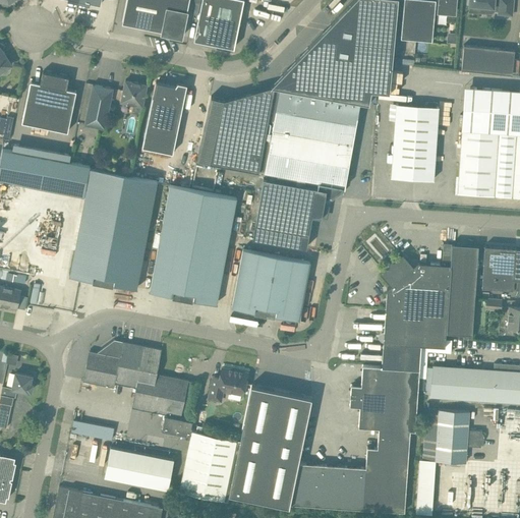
[(183,40),(190,0),(127,0),(123,25),(163,34),(163,35),(183,40)]
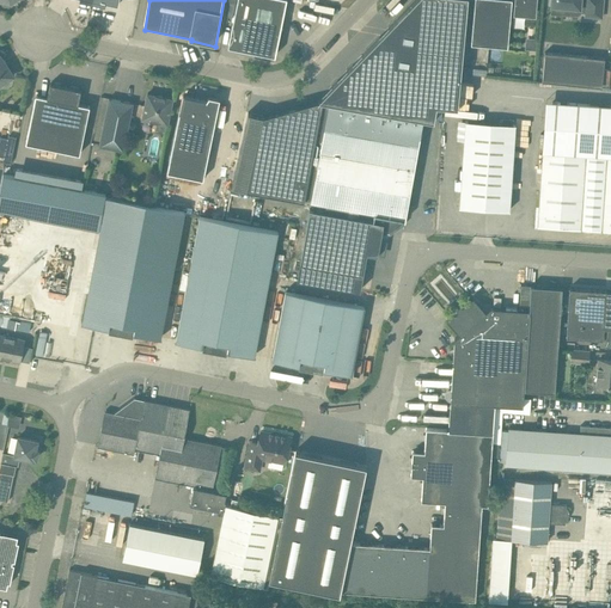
[(276,59),(288,0),(286,0),(238,0),(230,49),(276,59)]
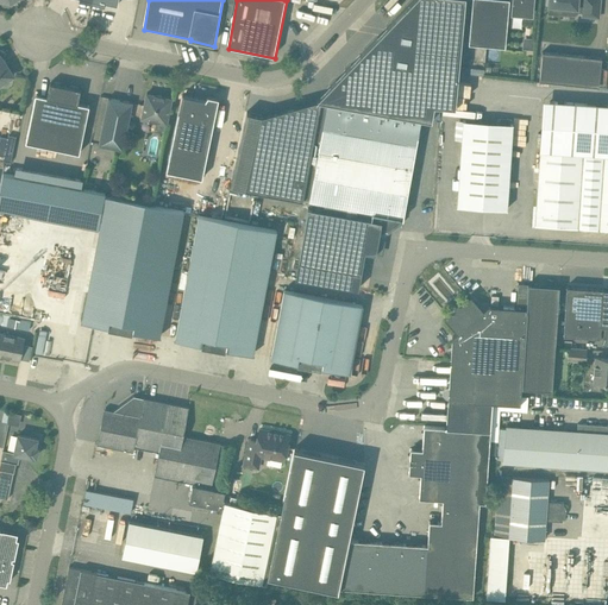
[(417,0),(318,102),(325,104),(422,121),(433,123),(436,108),(457,109),(467,0),(417,0)]
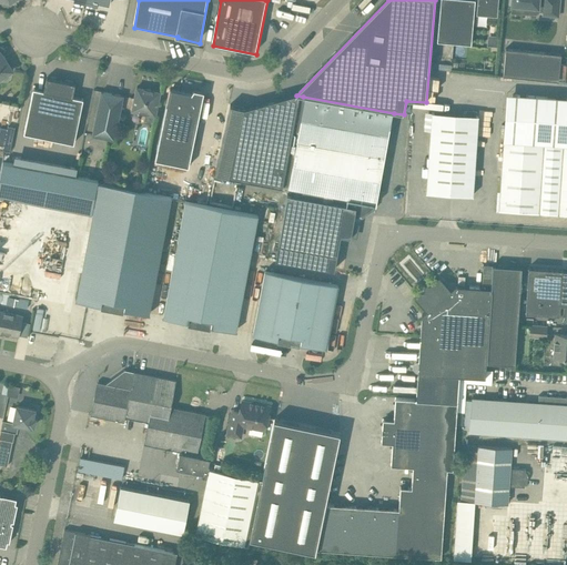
[(457,0),(442,0),(438,43),(472,47),(475,16),(477,16),(477,17),(497,18),(498,0),(475,0),(476,1),(457,0)]
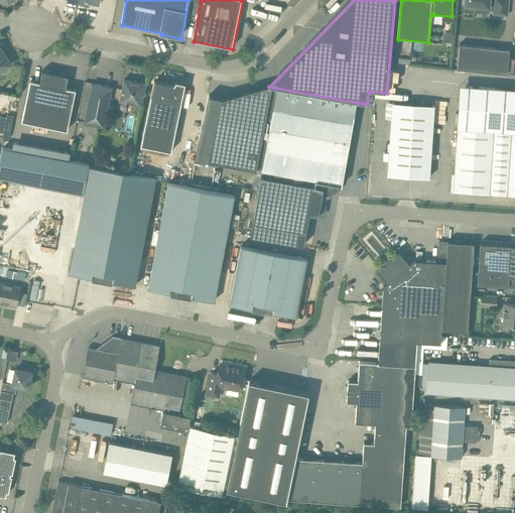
[(508,17),(510,0),(507,0),(495,0),(496,1),(491,1),(491,0),(466,0),(466,7),(481,9),(481,13),(482,15),(488,15),(490,14),(490,12),(495,13),(494,16),(508,17)]
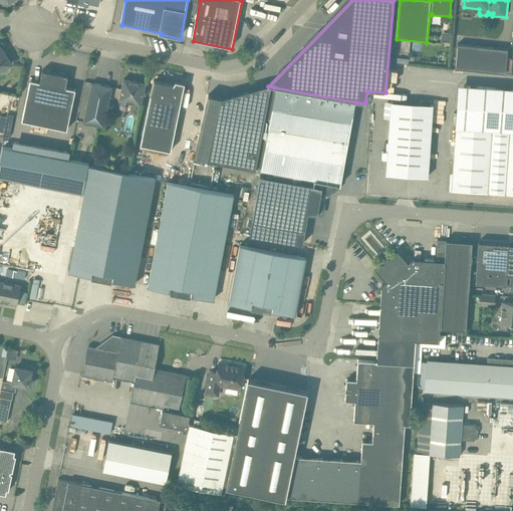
[(506,76),(509,51),(458,46),(456,71),(506,76)]
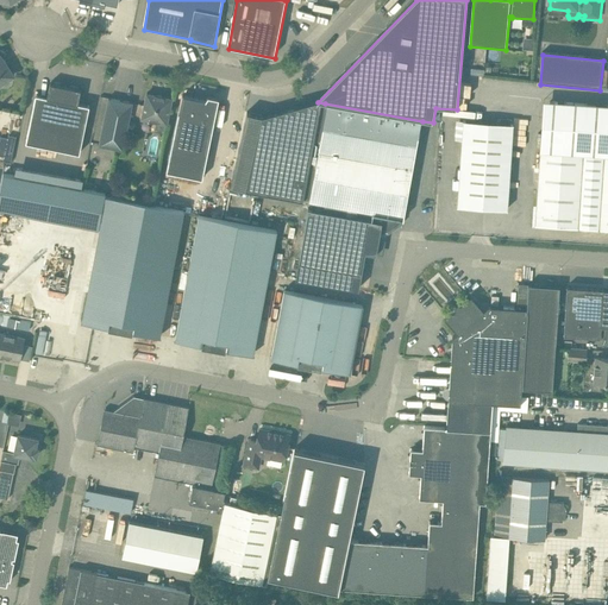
[(0,87),(14,79),(7,68),(8,68),(4,61),(2,61),(0,57),(0,87)]
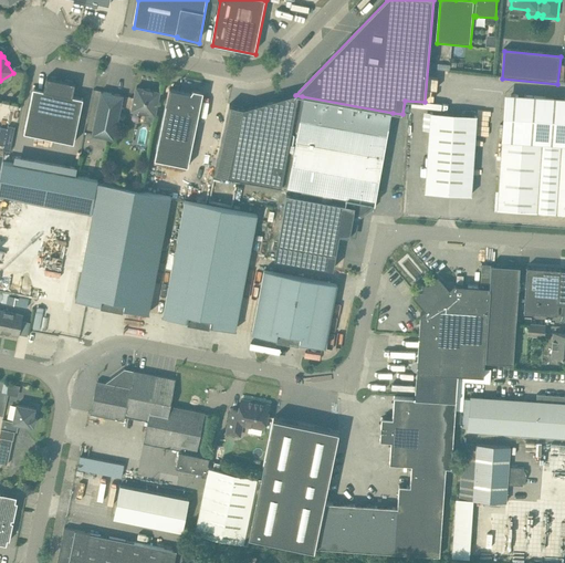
[(74,145),(84,101),(73,98),(76,86),(48,80),(44,93),(34,91),(24,135),(74,145)]
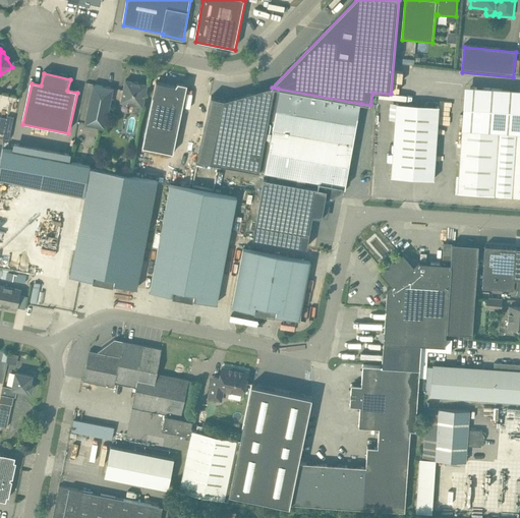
[(143,108),(148,87),(126,82),(122,104),(143,108)]
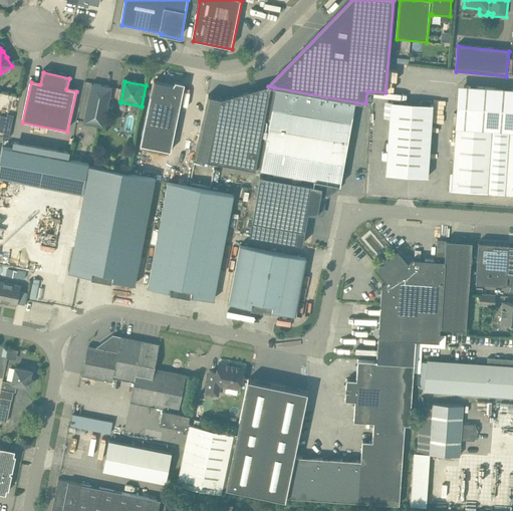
[(142,147),(172,153),(185,89),(155,82),(142,147)]
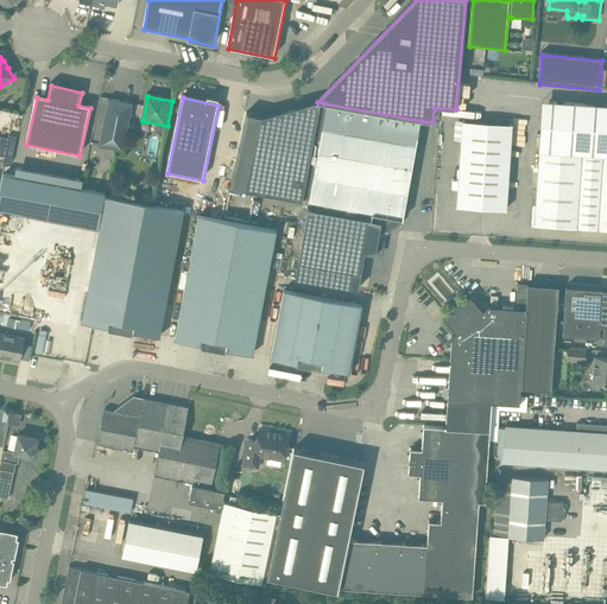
[(124,153),(133,106),(109,101),(100,148),(124,153)]
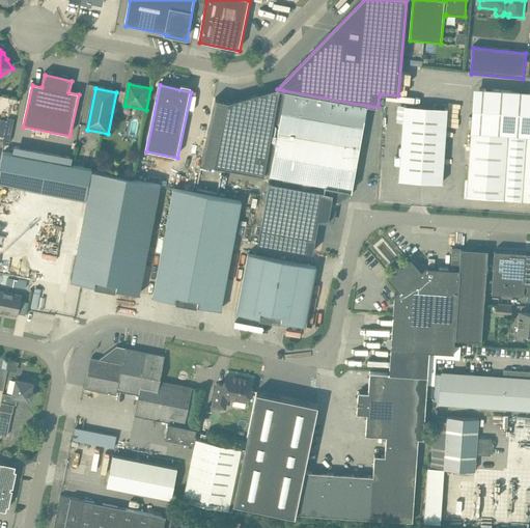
[(275,88),(228,103),(217,168),(265,176),(266,175),(271,176),(271,178),(274,178),(273,185),(270,184),(258,245),(313,254),(322,210),(331,212),(332,204),(340,205),(352,197),(368,106),(283,90),(282,91),(277,90),(277,89),(275,88)]
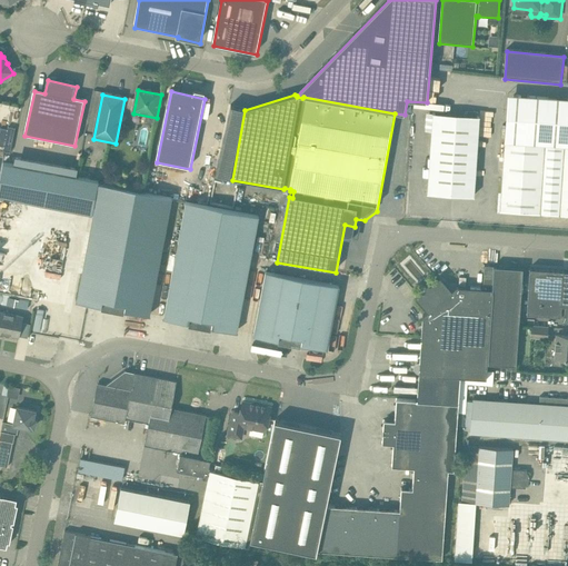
[(501,212),(541,216),(567,217),(567,100),(508,97),(506,144),(501,212)]
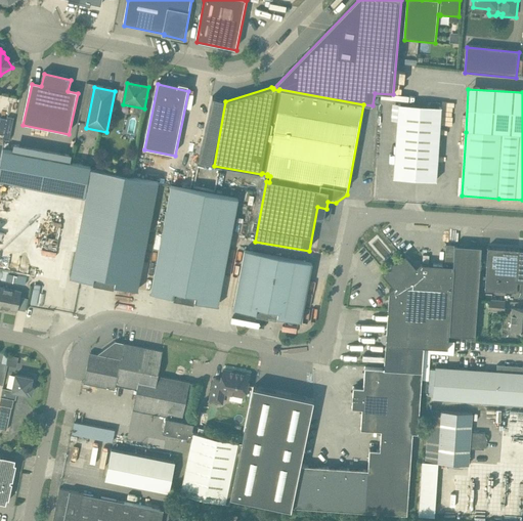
[(437,182),(442,110),(399,106),(394,180),(437,182)]
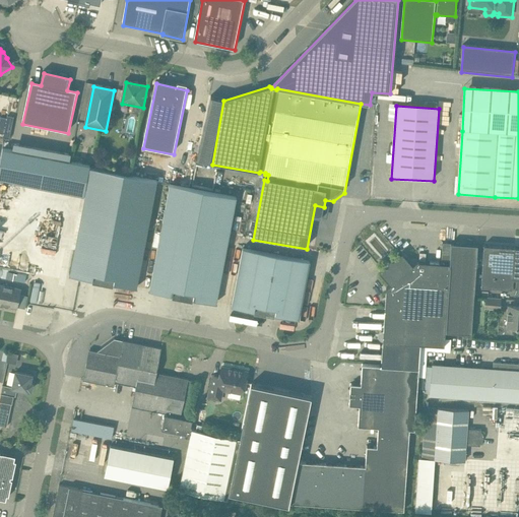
[(125,119),(121,133),(132,136),(136,121),(125,119)]
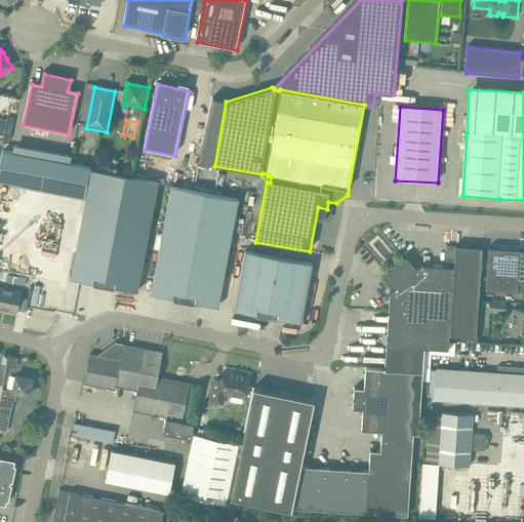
[(3,152),(0,170),(0,183),(23,187),(79,198),(87,199),(92,172),(92,171),(91,171),(91,169),(85,167),(3,152)]
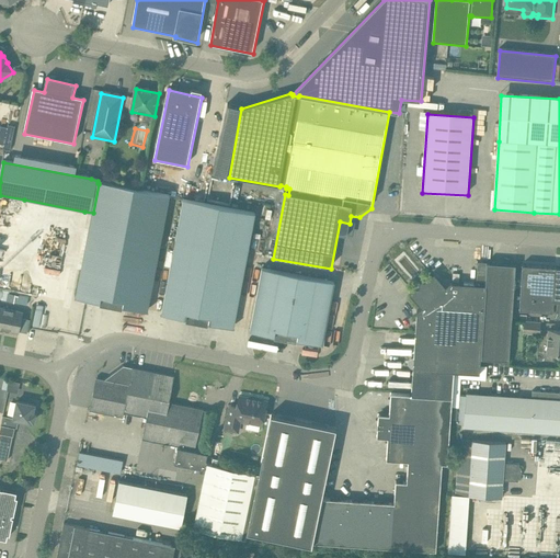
[(170,197),(99,184),(93,213),(77,299),(101,304),(102,298),(125,303),(124,308),(148,314),(170,197)]
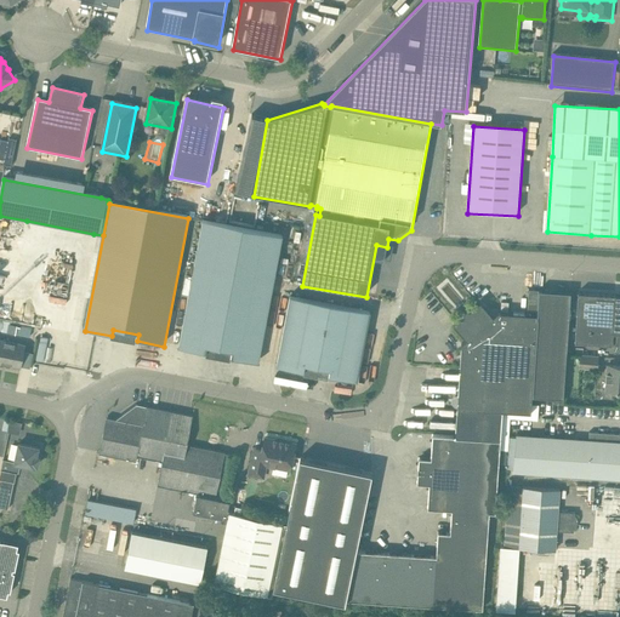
[(283,238),(204,223),(180,349),(206,354),(208,348),(233,353),(232,359),(259,365),(283,238)]
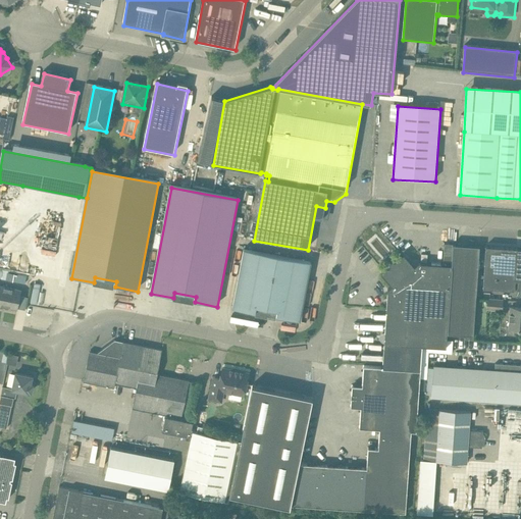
[(446,246),(444,266),(452,267),(453,267),(454,246),(446,246)]
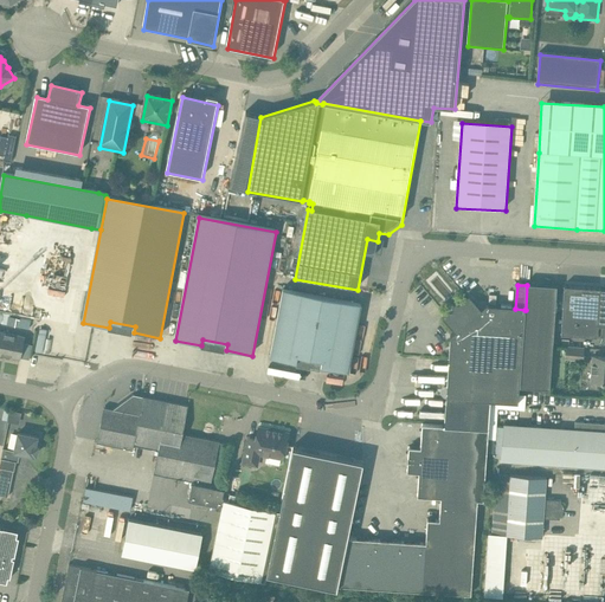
[(526,310),(520,388),(551,390),(558,287),(527,285),(526,310)]
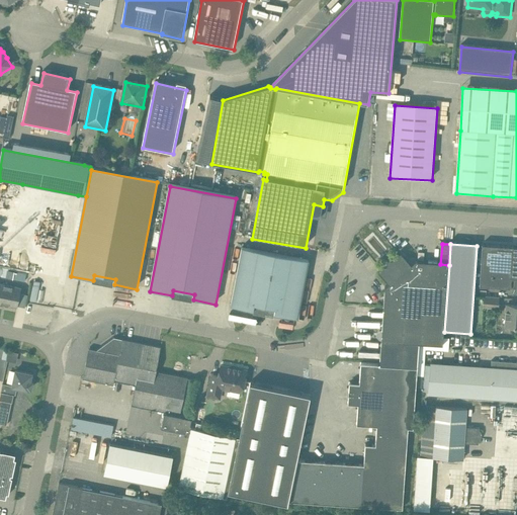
[(516,248),(483,247),(480,287),(511,289),(512,279),(516,279),(516,248)]
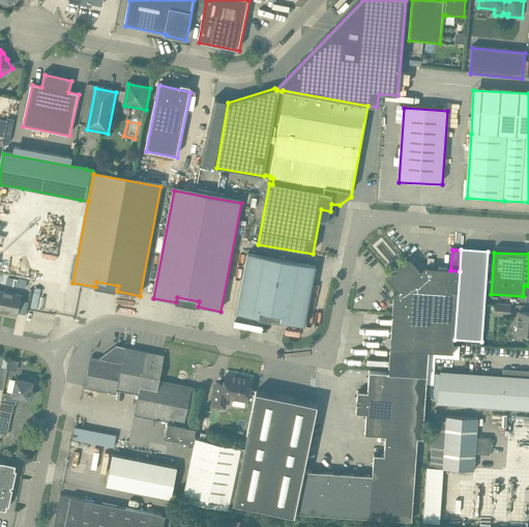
[(316,268),(248,255),(237,315),(260,319),(261,314),(283,318),(282,323),(304,327),(316,268)]
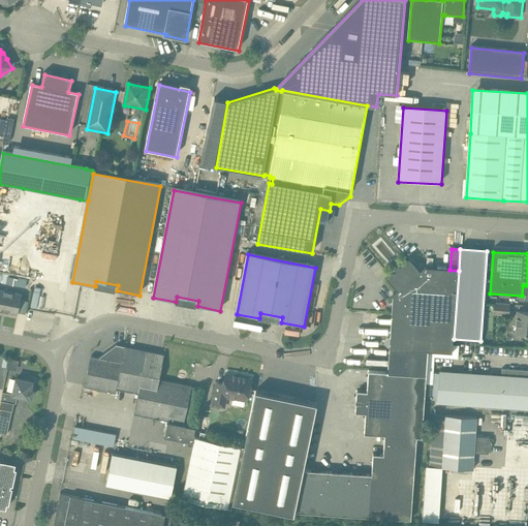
[(386,279),(398,292),(394,296),(389,373),(427,375),(429,352),(453,354),(454,339),(459,271),(458,271),(449,270),(425,269),(421,273),(409,259),(401,267),(396,267),(396,272),(386,279)]
